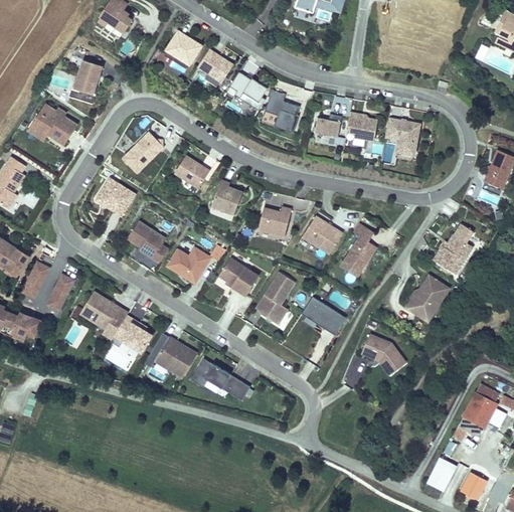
[(131,10),(125,6),(130,0),(108,0),(100,14),(101,14),(98,19),(121,34),(124,30),(125,30),(127,27),(129,28),(133,22),(131,20),(134,16),(129,13),(131,10)]
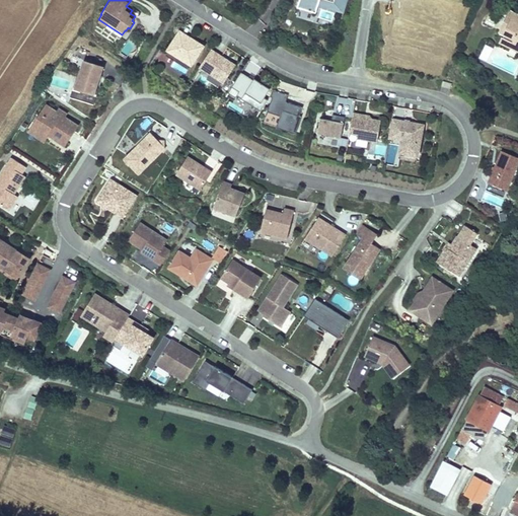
[(517,13),(511,10),(506,22),(509,23),(505,33),(514,39),(512,43),(517,45),(517,13)]
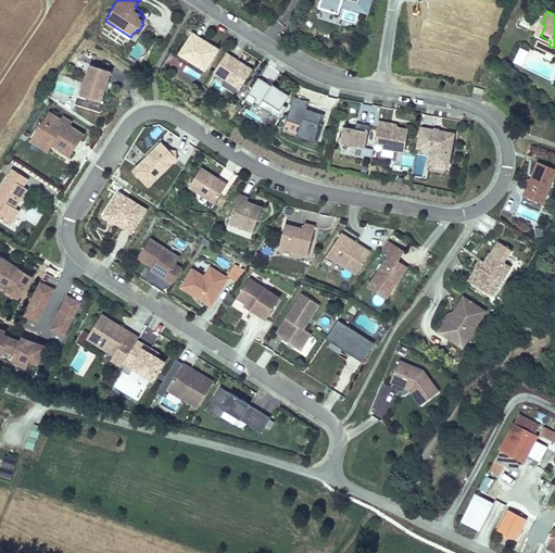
[(545,25),(542,24),(537,34),(541,36),(545,25)]
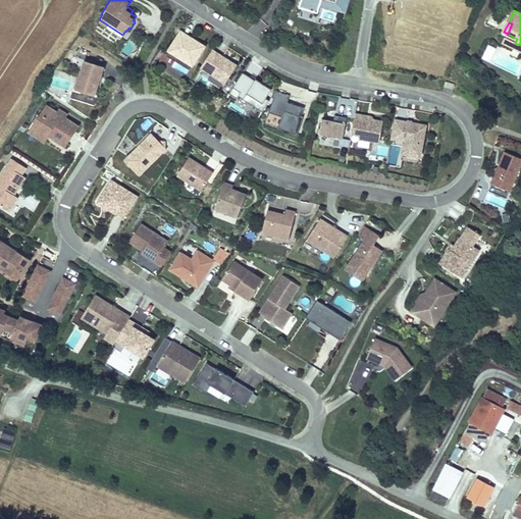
[(203,45),(179,31),(169,46),(193,61),(203,45)]
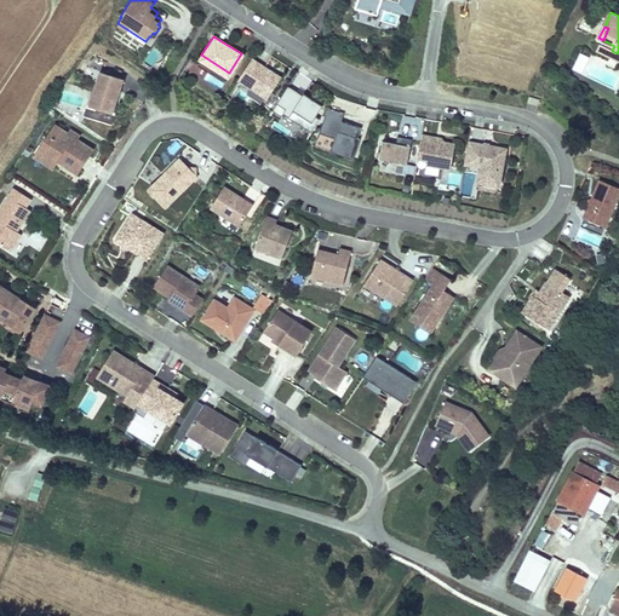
[(618,53),(612,51),(614,46),(603,40),(599,50),(618,59),(618,53)]
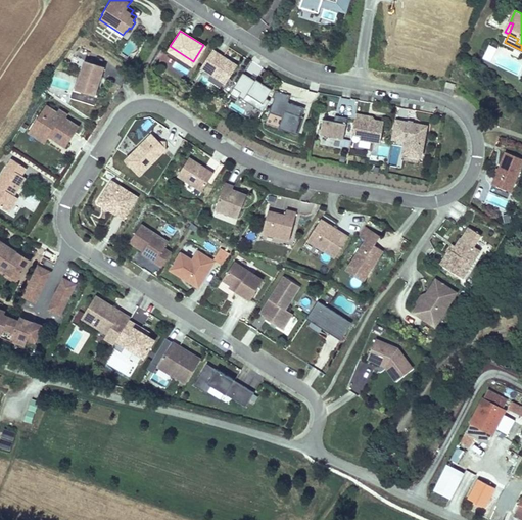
[(491,57),(497,44),(489,40),(483,53),(491,57)]
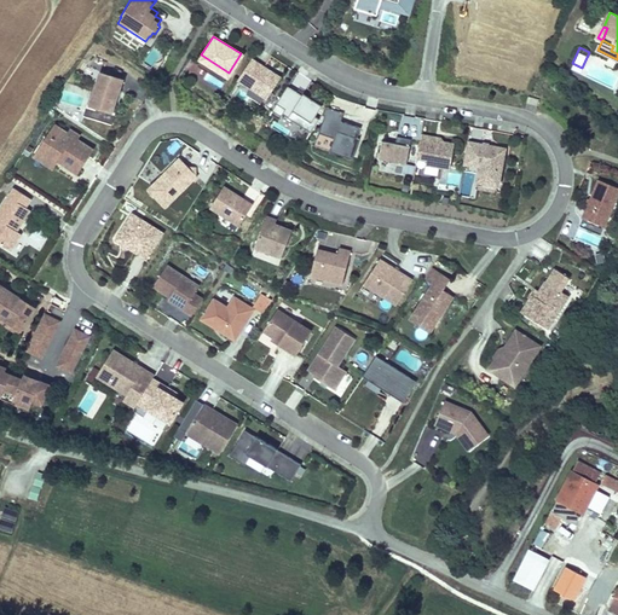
[(266,97),(279,76),(250,58),(237,77),(266,97)]
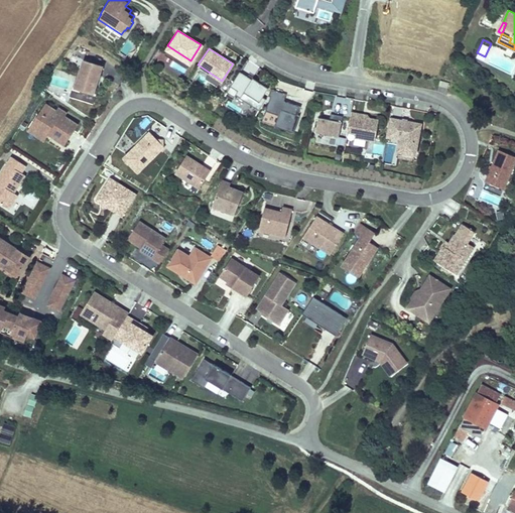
[(100,76),(104,63),(83,57),(74,84),(95,91),(100,76)]
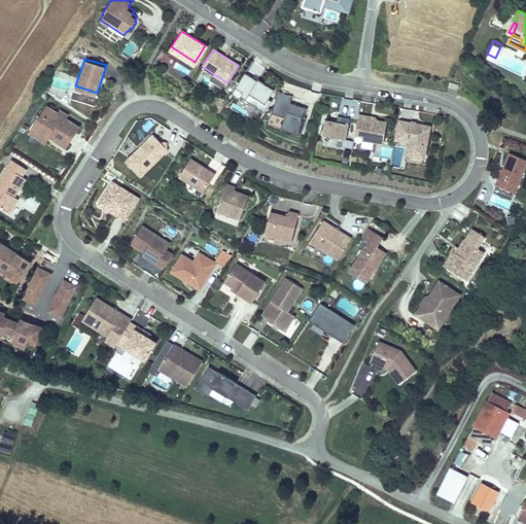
[(226,82),(202,66),(199,71),(223,86),(226,82)]
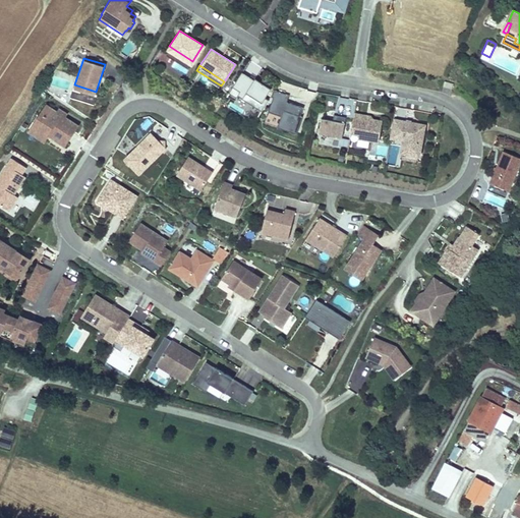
[(265,98),(271,88),(253,77),(253,78),(241,71),(228,92),(236,97),(238,94),(242,97),(241,98),(262,110),(268,100),(265,98)]
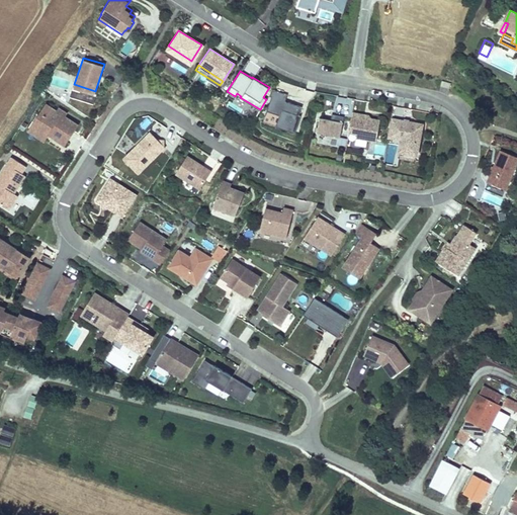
[(94,101),(102,77),(100,76),(95,91),(74,84),(71,94),(94,101)]
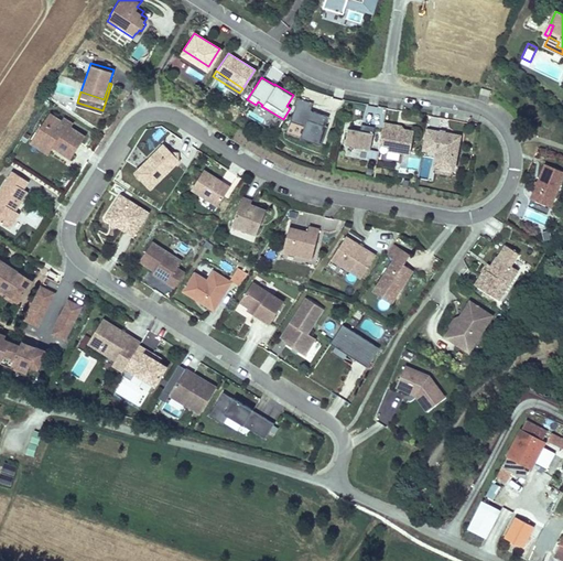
[(325,125),(328,116),(309,109),(311,101),(296,97),(292,105),(295,105),(285,132),(321,144),(327,126),(325,125)]
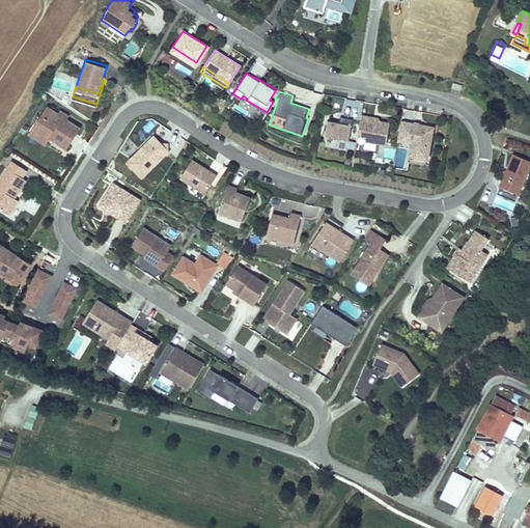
[(56,113),(46,107),(32,127),(48,137),(64,147),(78,128),(64,119),(56,113)]
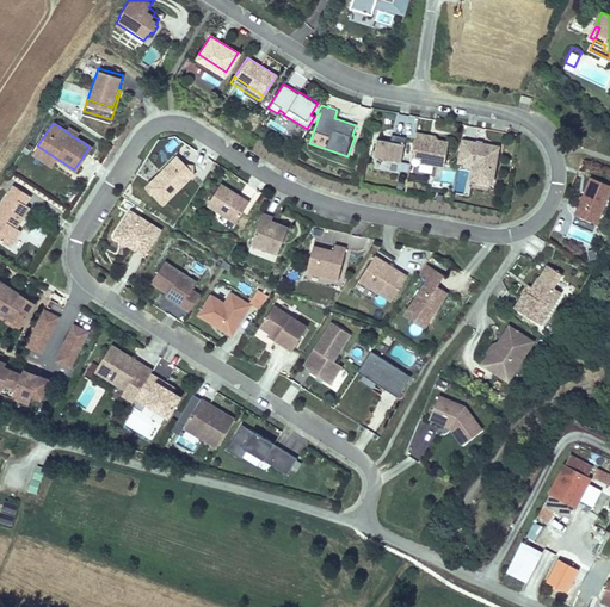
[(78,132),(67,125),(65,130),(74,137),(78,132)]
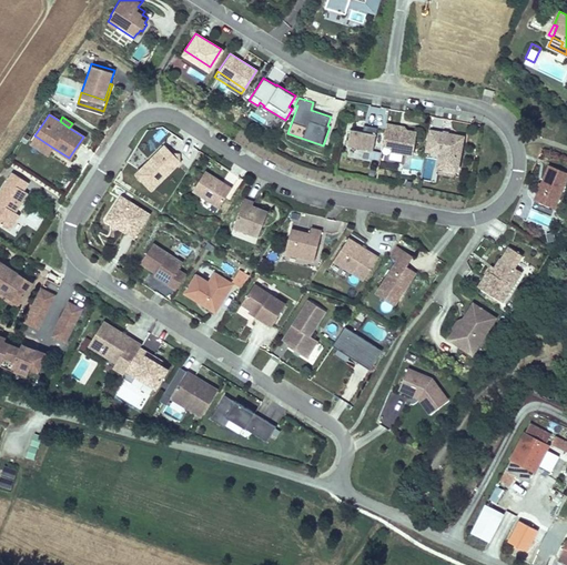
[(413,153),(416,132),(395,128),(395,125),(386,123),(382,144),(391,145),(391,150),(413,153)]
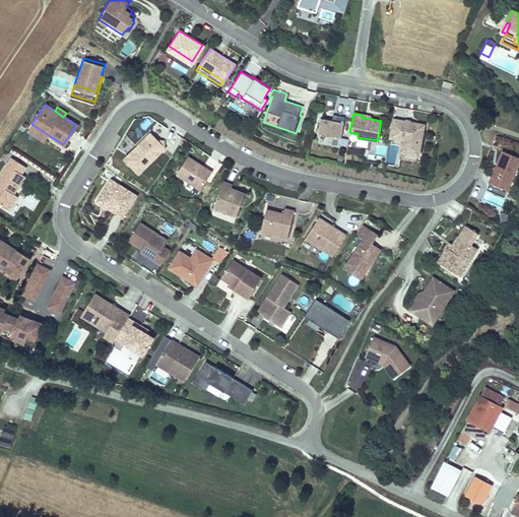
[(341,137),(345,117),(332,114),(331,120),(320,118),(317,133),(340,137),(341,137)]
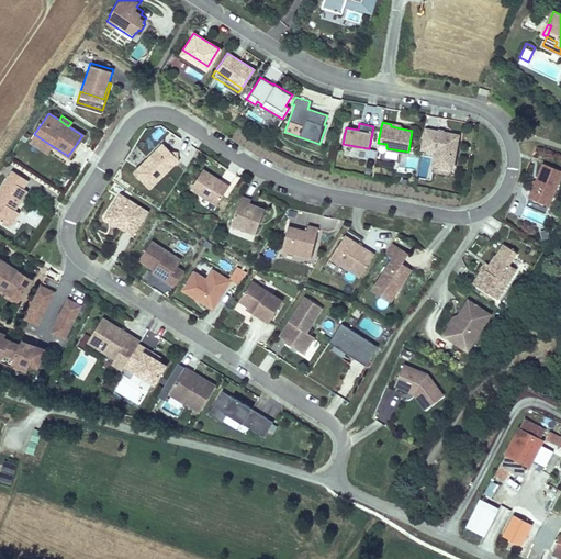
[(451,153),(453,138),(457,138),(458,135),(424,129),(421,147),(436,151),(433,164),(452,167),(455,154),(451,153)]
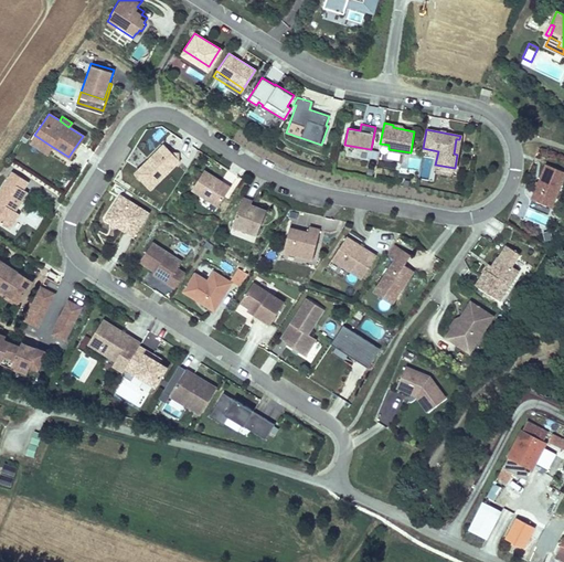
[(51,146),(34,135),(30,142),(46,152),(51,146)]
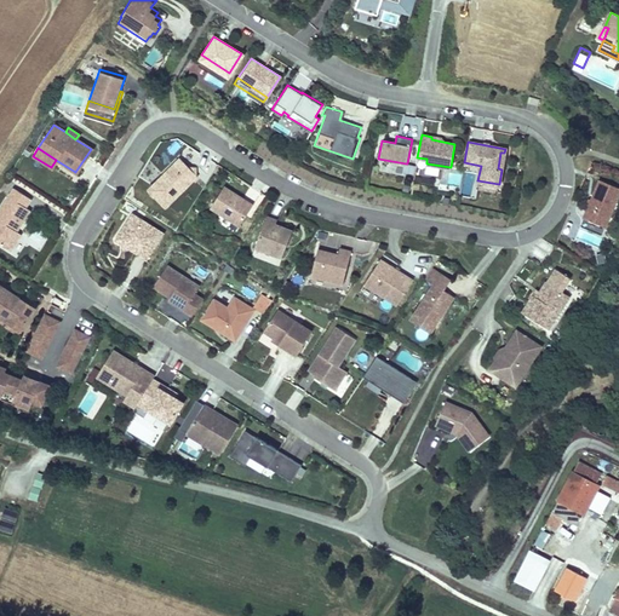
[(165,207),(196,176),(193,173),(191,174),(189,171),(190,170),(178,157),(147,190),(165,207)]
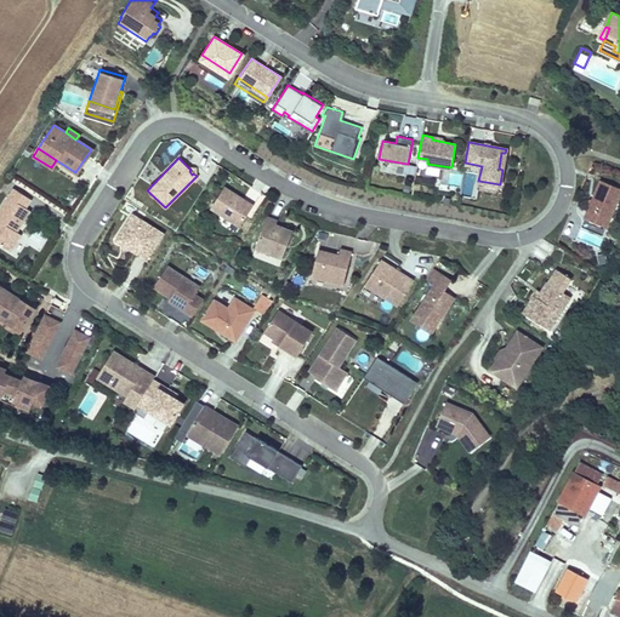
[(608,222),(619,193),(619,182),(602,176),(587,213),(608,222)]
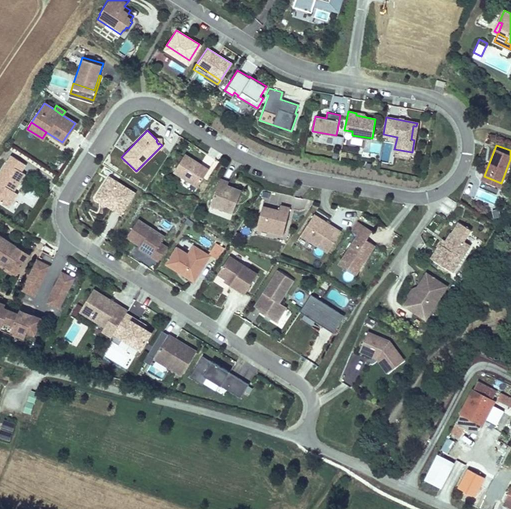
[(411,158),(412,152),(394,149),(393,155),(411,158)]
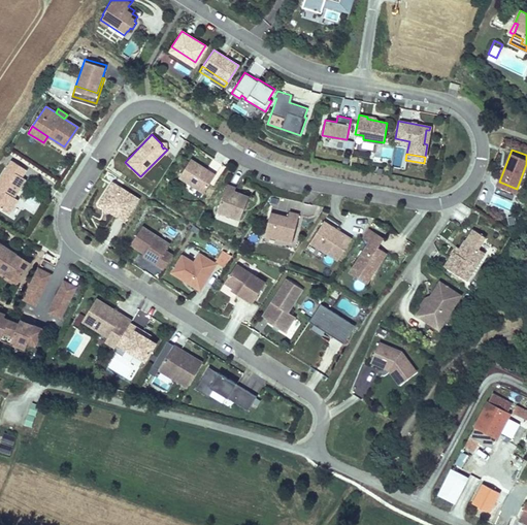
[(15,197),(18,195),(17,194),(28,176),(24,173),(28,167),(12,157),(0,175),(0,202),(11,210),(19,199),(15,197)]
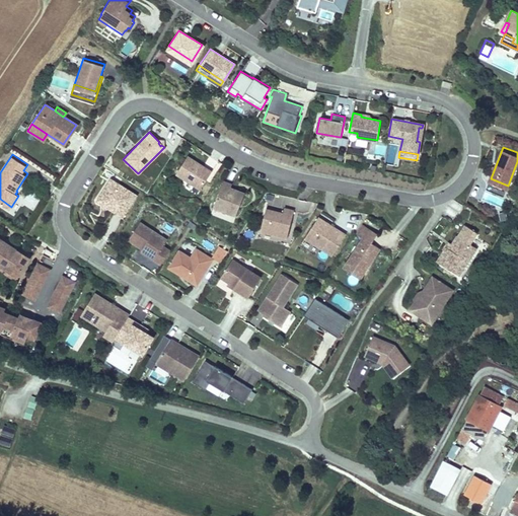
[(200,189),(211,171),(187,156),(175,173),(200,189)]
